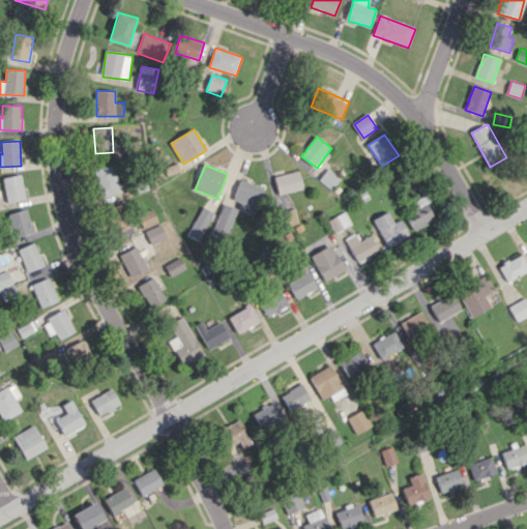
[(94,171),(103,199),(122,193),(114,166),(94,171)]
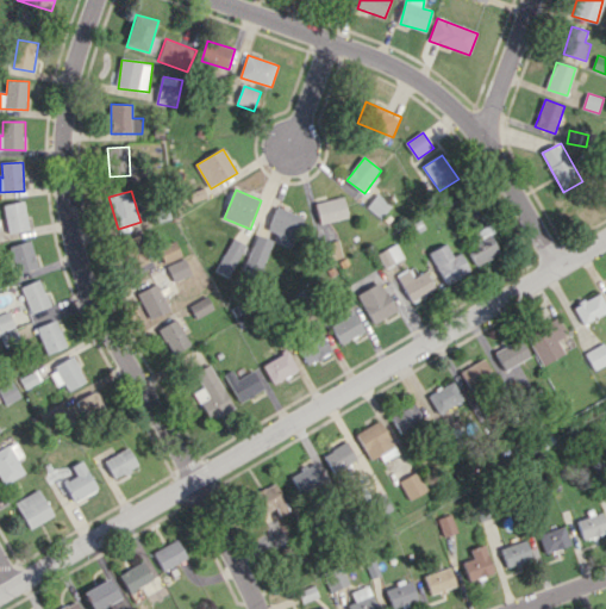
[(369,207),(383,219),(393,205),(379,194),(369,207)]
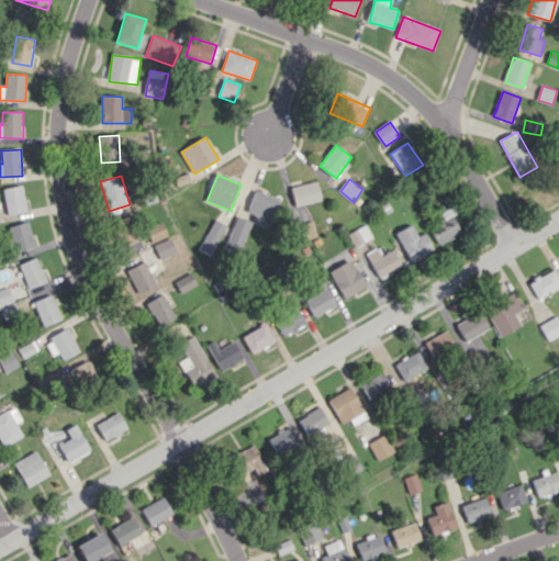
[(293,186),(295,205),(322,202),(319,182),(293,186)]
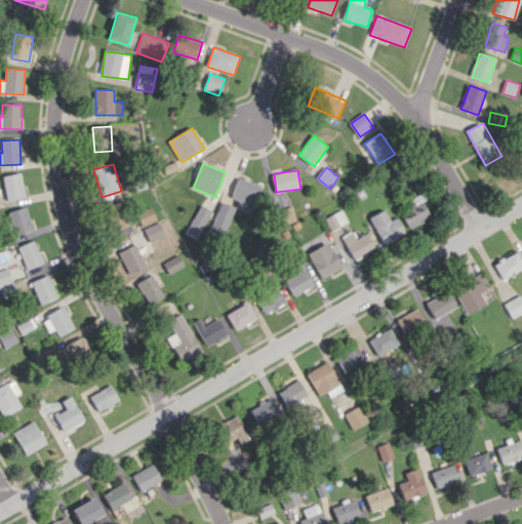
[(26,198),(22,173),(3,177),(8,201),(26,198)]
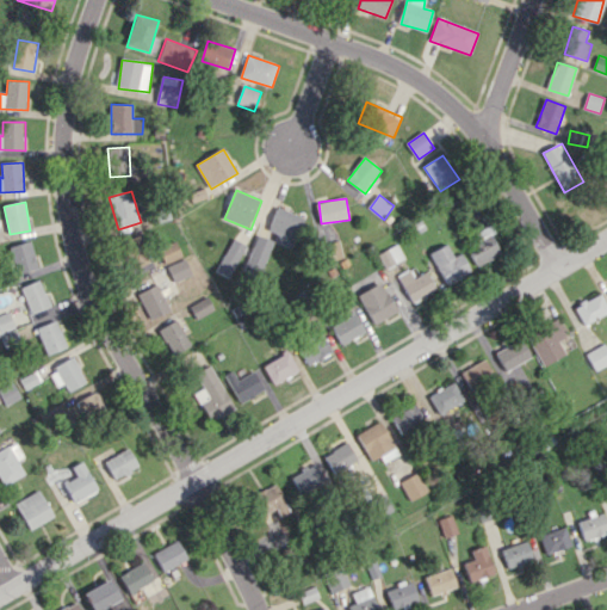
[(278,234),(276,244),(295,250),(305,216),(278,208),(271,232),(278,234)]
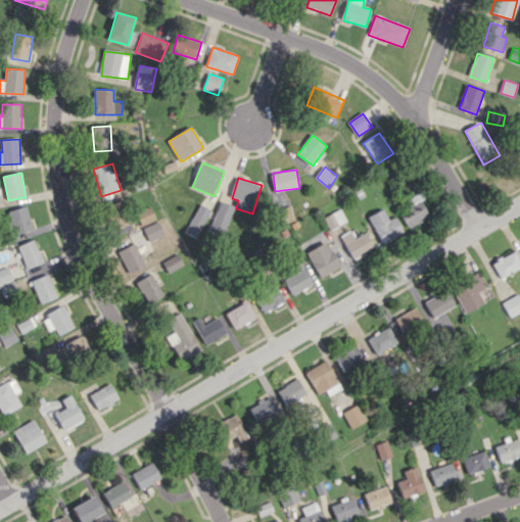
[(404,202),(409,211),(403,215),(410,229),(434,216),(421,193),(404,202)]
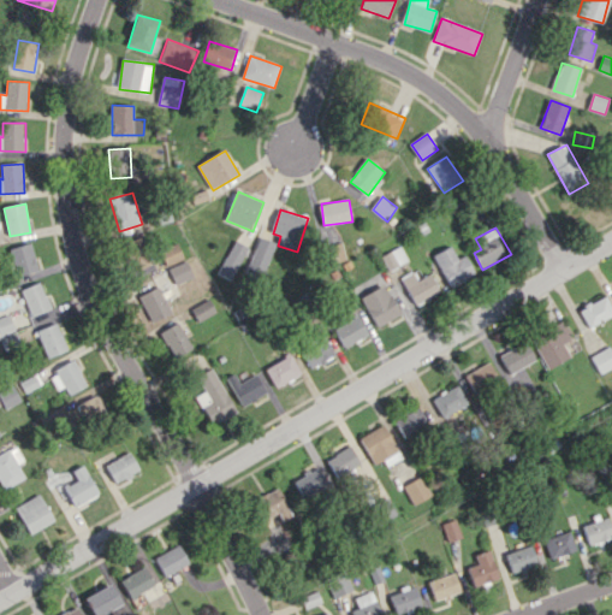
[(134,272),(152,265),(142,237),(123,244),(134,272)]
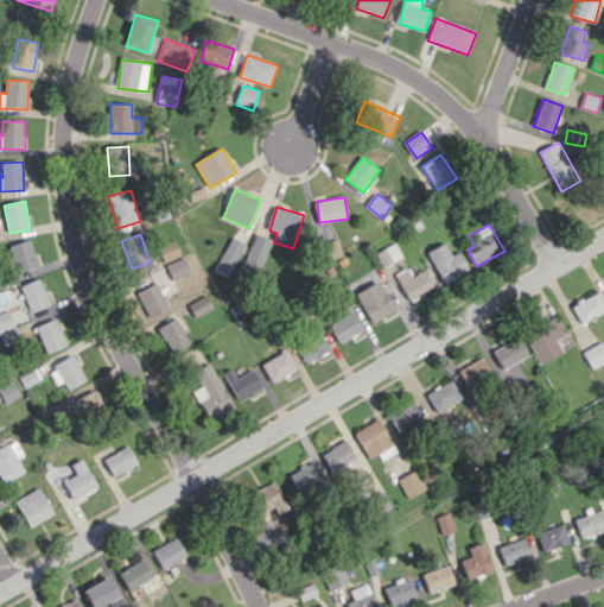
[(274,240),(258,234),(245,269),(261,274),(274,240)]
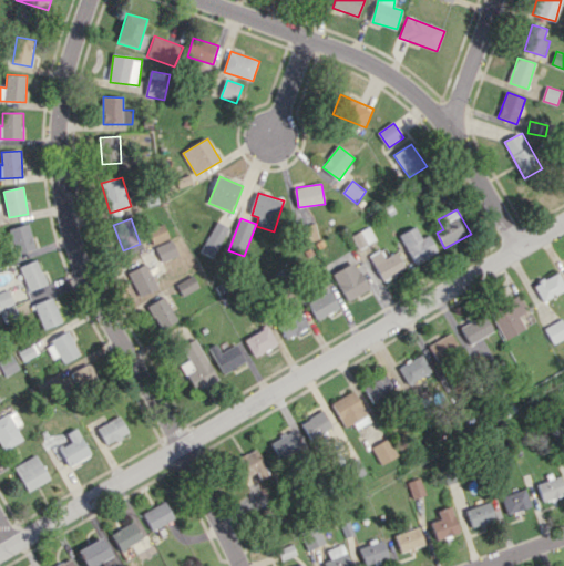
[(203,253),(215,258),(231,228),(218,222),(203,253)]
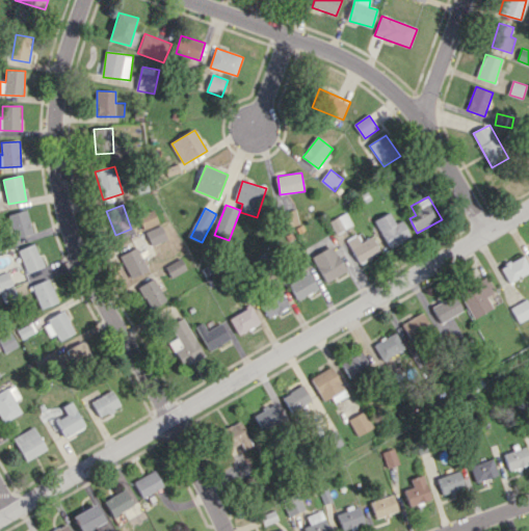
[(9,215),(17,239),(34,234),(27,210),(9,215)]
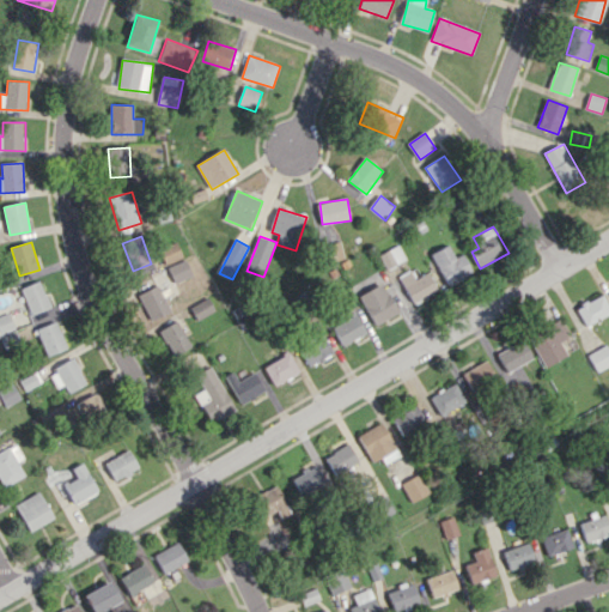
[(347,259),(342,242),(326,246),(330,262),(347,259)]
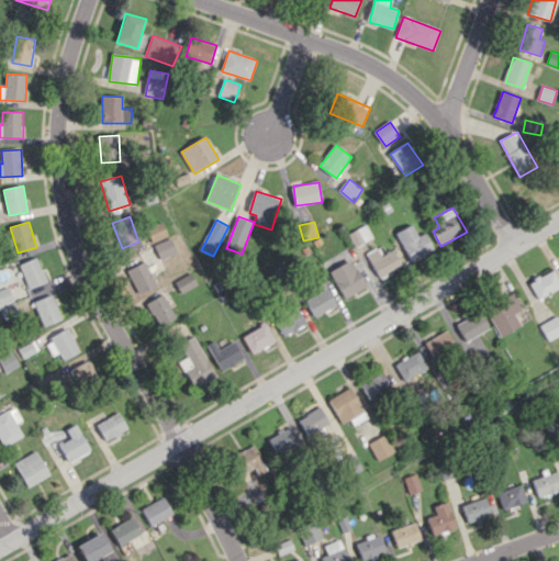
[(147,229),(154,243),(169,236),(163,223),(147,229)]
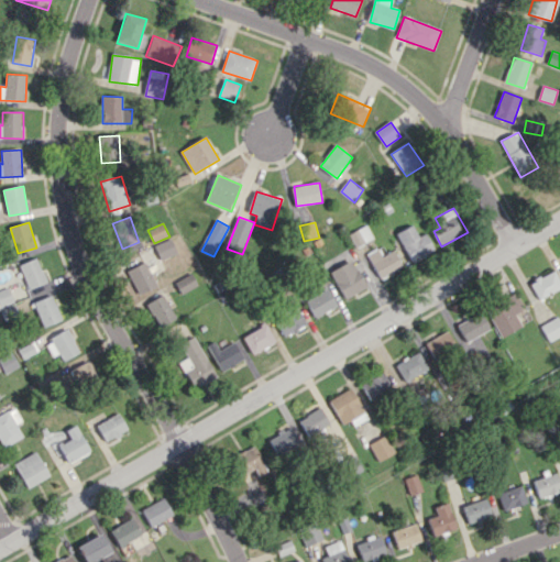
[(351,234),(358,248),(375,239),(369,226),(351,234)]
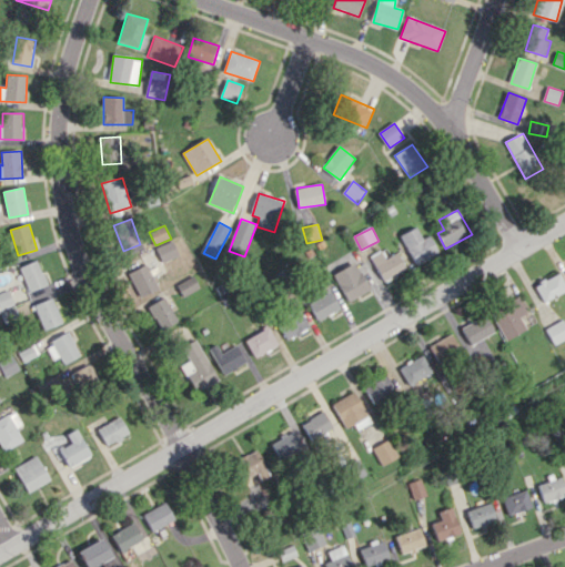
[(402,235),(417,265),(441,253),(431,235),(424,240),(417,228),(402,235)]
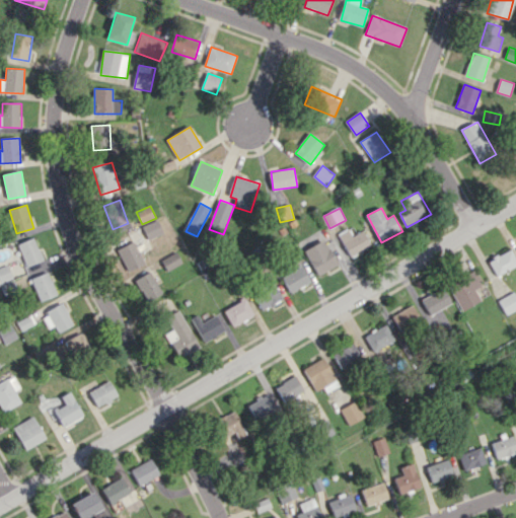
[(148,240),(164,234),(159,220),(143,226),(148,240)]
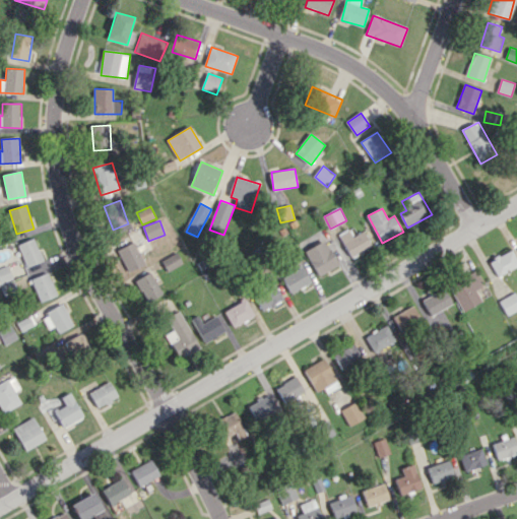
[(341,235),(351,258),(374,248),(366,231),(354,237),(350,230),(341,235)]
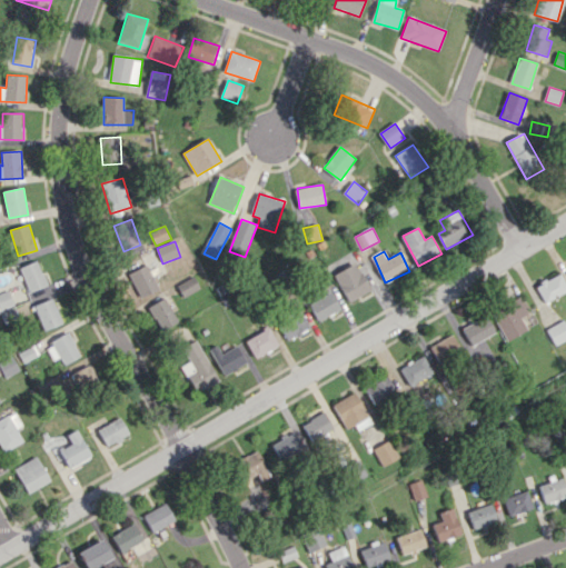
[(29,292),(48,287),(40,261),(21,267),(29,292)]
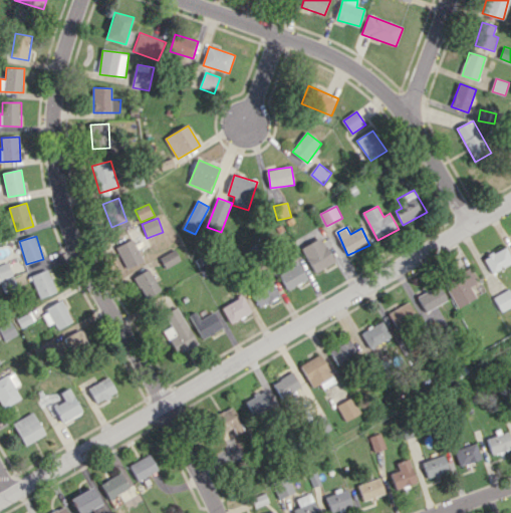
[(303,247),(315,273),(334,264),(323,238),(303,247)]
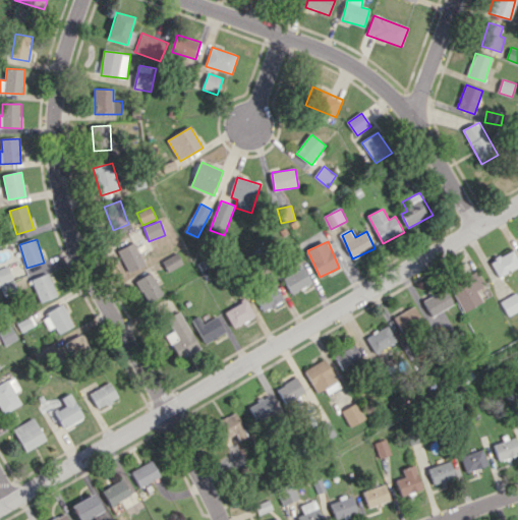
[(129,273),(147,265),(135,243),(118,251),(129,273)]
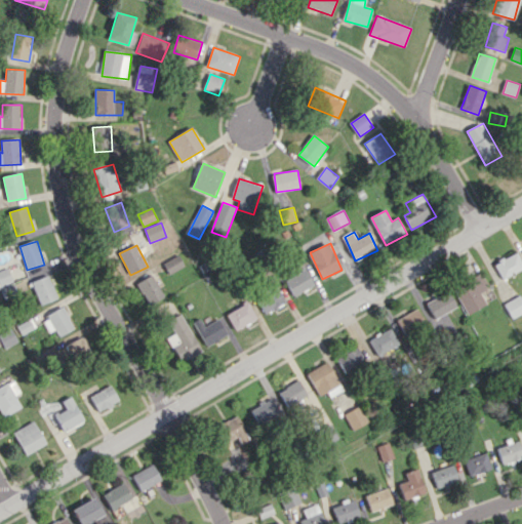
[(496,263),(503,279),(521,270),(521,258),(519,253),(496,263)]
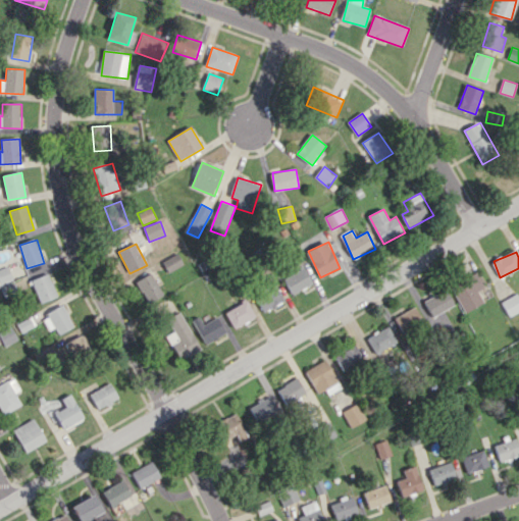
[(164,262),(170,272),(185,265),(178,254),(164,262)]
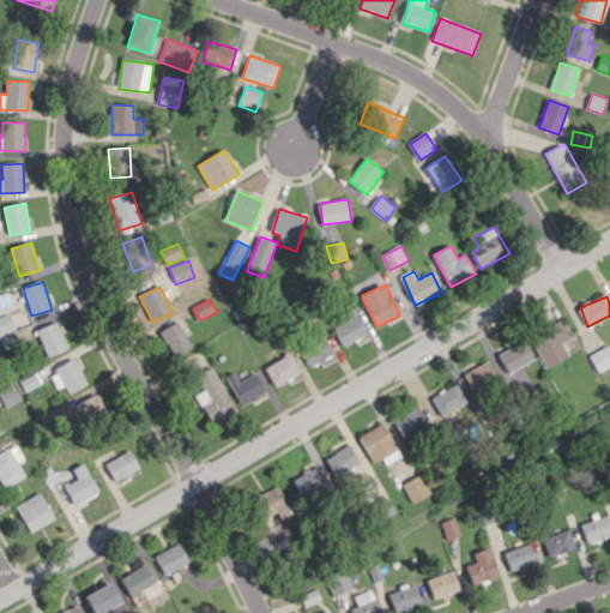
[(0,317),(0,331),(14,330),(12,316),(0,317)]
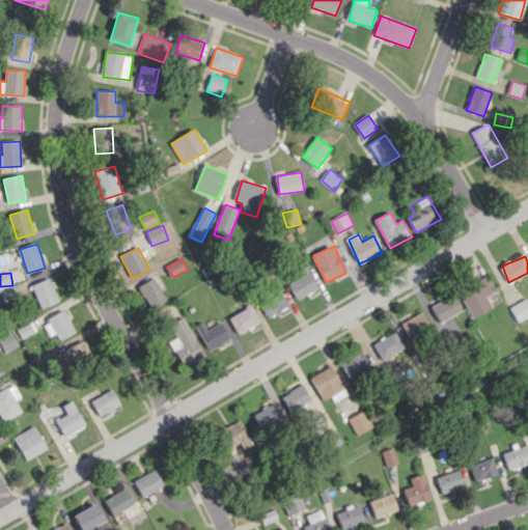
[(299,300),(320,288),(310,273),(290,284),(299,300)]
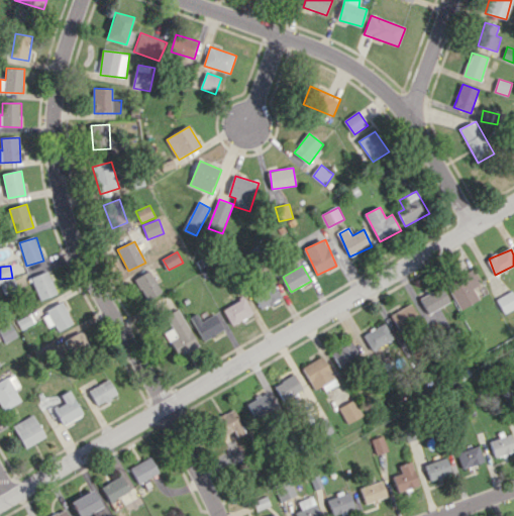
[(163,292),(150,271),(135,280),(148,301),(163,292)]
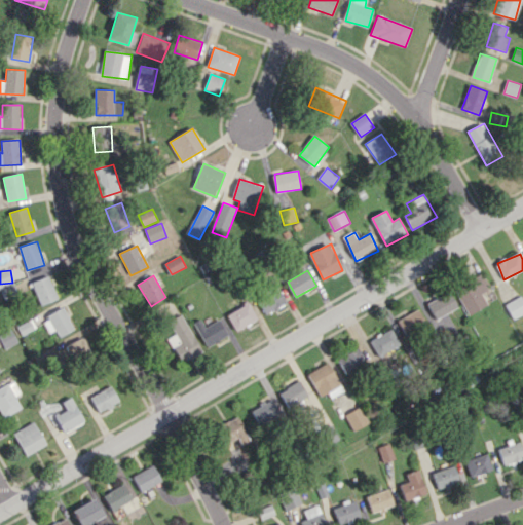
[(42,306),(59,299),(49,276),(32,284),(42,306)]
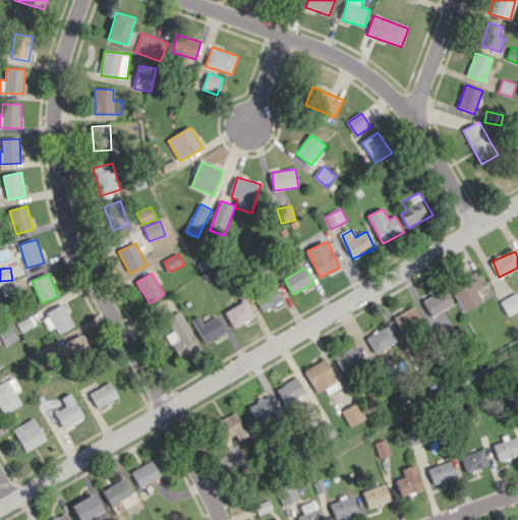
[(478,290),(483,288),(478,274),(452,284),(462,311),(483,304),(478,290)]
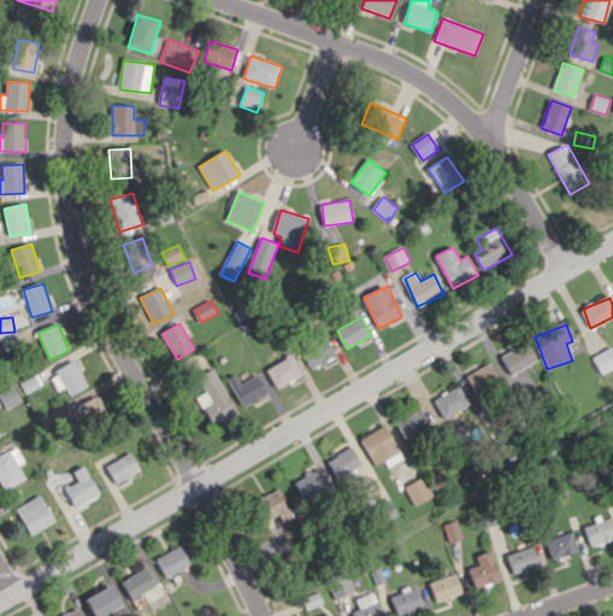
[(339,356),(328,339),(304,353),(314,370),(339,356)]
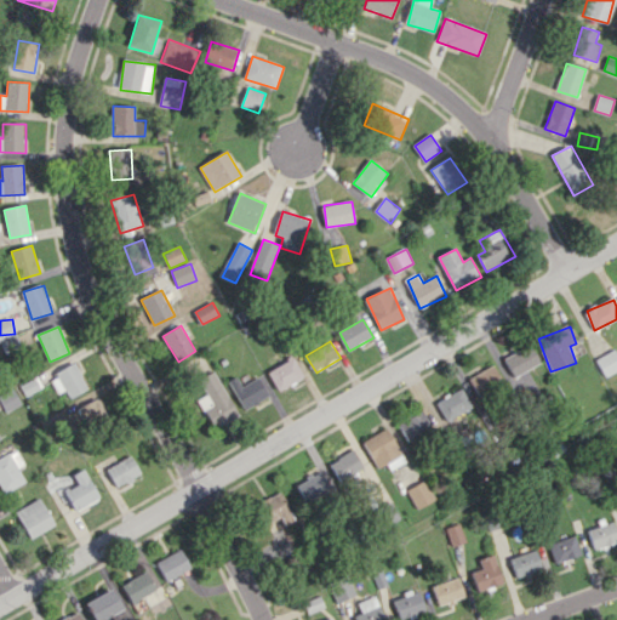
[(518,379),(542,363),(530,345),(506,359),(518,379)]
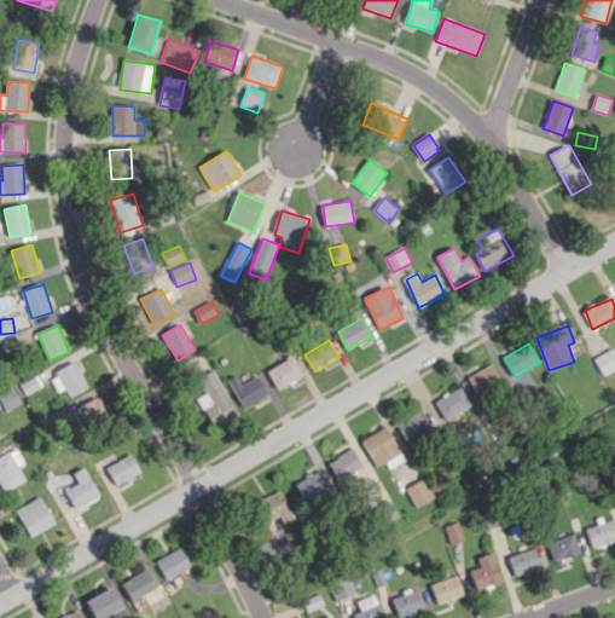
[(614,350),(597,357),(604,375),(614,370),(614,350)]
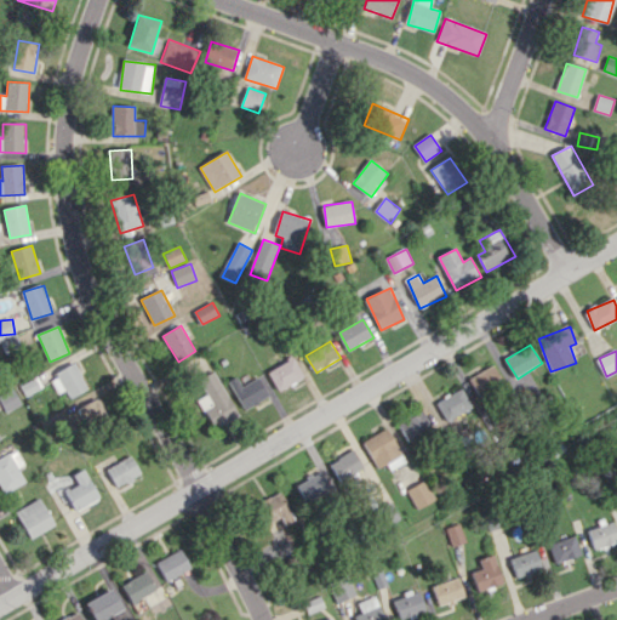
[(306,377),(295,358),(269,371),(280,391),(306,377)]
